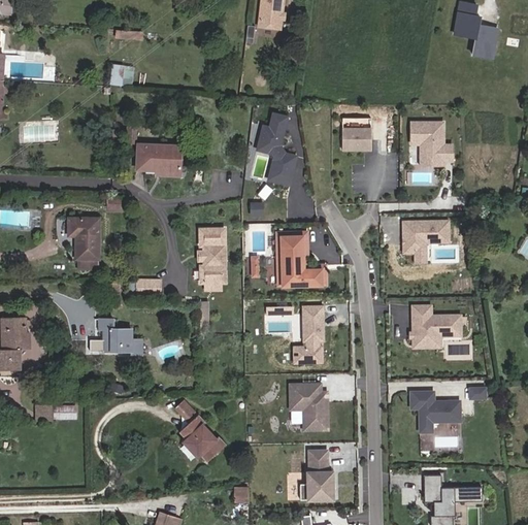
[(0,0),(0,11),(20,13),(21,0),(0,0)]
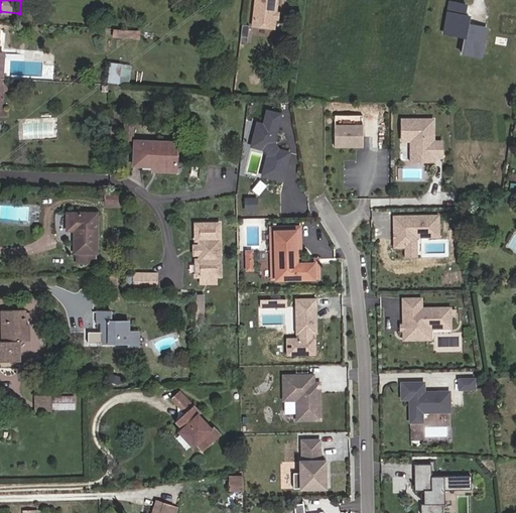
[(20,0),(19,13),(28,14),(29,0),(20,0)]
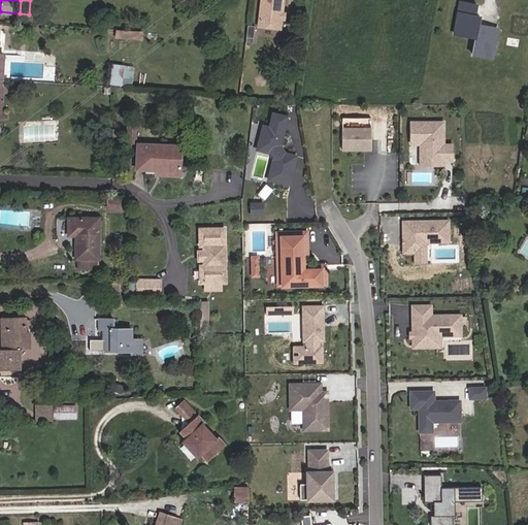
[(261,0),(259,20),(281,23),(284,0),(261,0)]
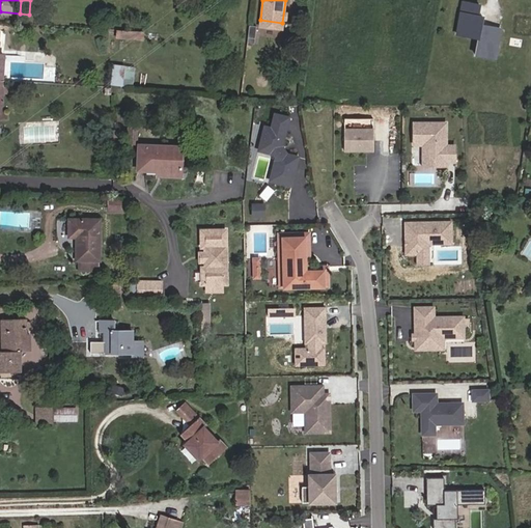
[(475,34),(472,52),(497,56),(503,22),(478,19),(481,0),(460,0),(455,31),(475,34)]
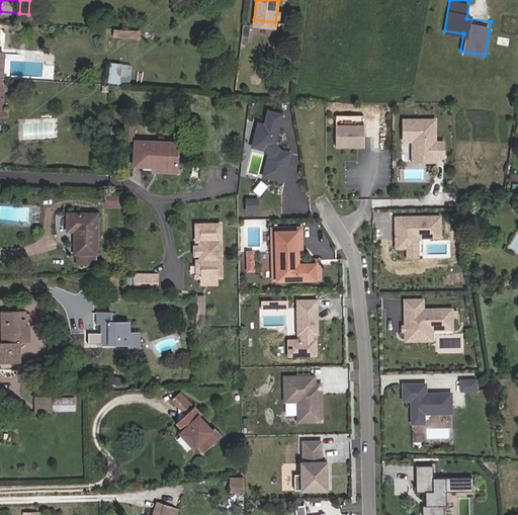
[(121,63),(111,62),(109,80),(119,81),(121,63)]
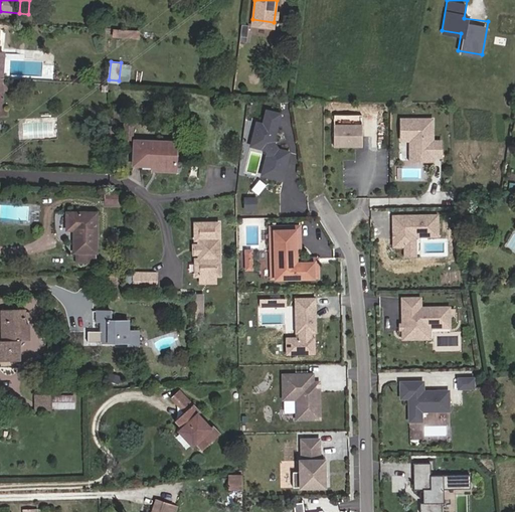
[(276,126),(279,112),(266,109),(263,123),(276,126)]
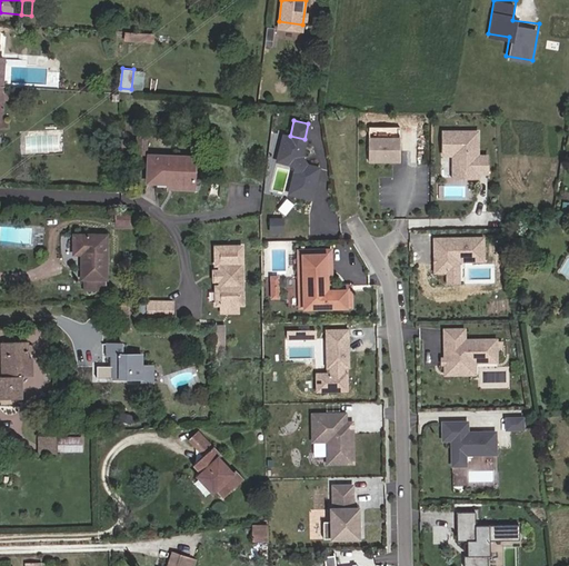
[(476,155),(476,130),(441,130),(441,154),(451,154),(451,176),(476,176),(476,171),(485,171),(485,155),(476,155)]
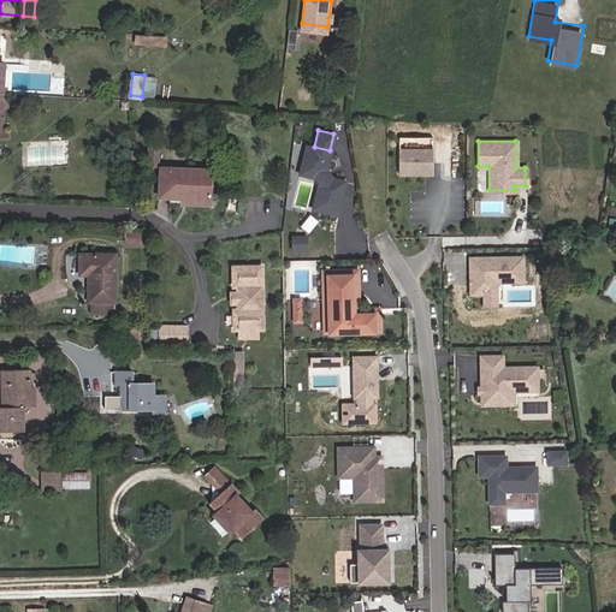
[(164,144),(154,144),(154,162),(164,162),(164,144)]
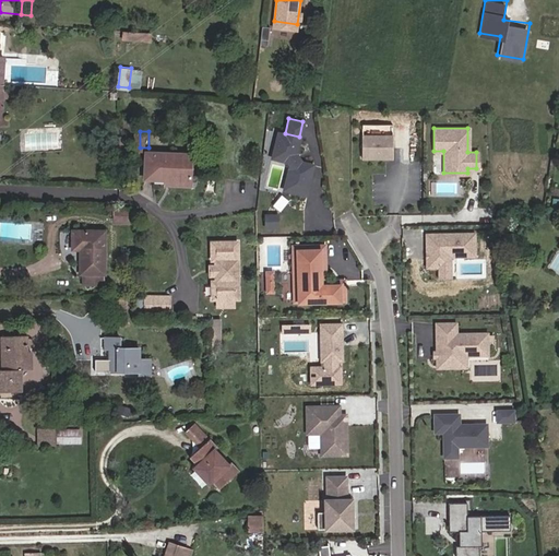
[(307,193),(313,163),(297,160),(295,155),(299,137),(285,133),(277,131),(274,150),(284,152),(282,158),(288,161),(290,163),(285,188),(307,193)]
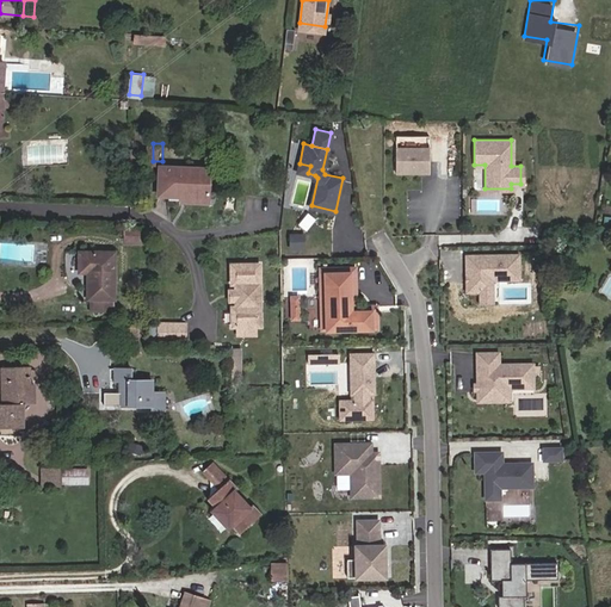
[(426,147),(393,147),(393,173),(426,173),(426,147)]
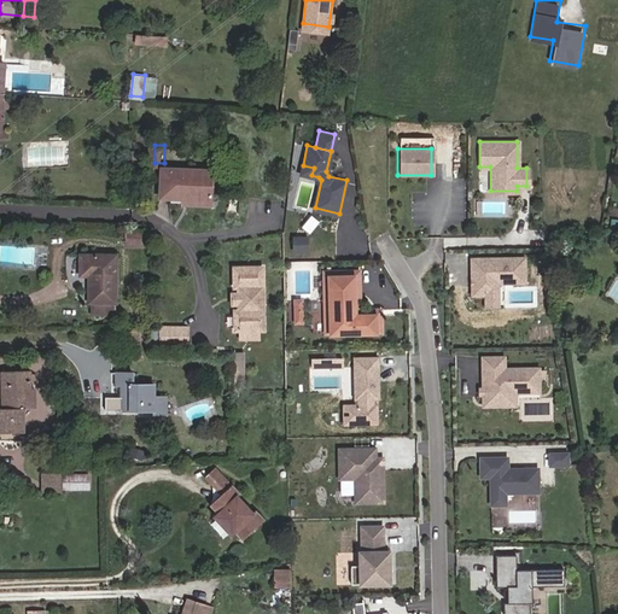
[(312,175),(314,168),(303,165),(301,173),(312,175)]
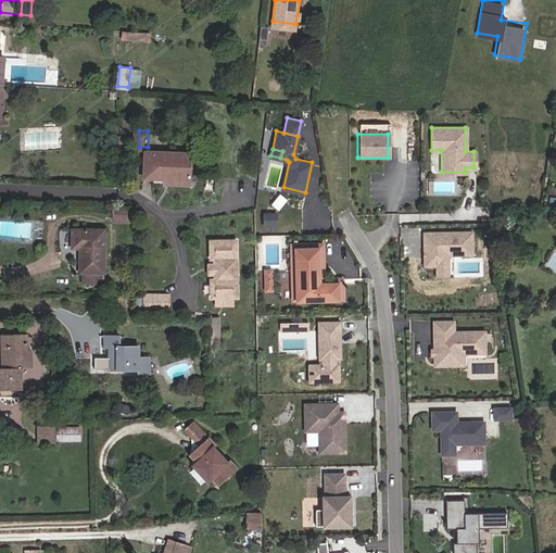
[(180,181),(184,152),(152,150),(150,175),(169,176),(169,180),(180,181)]
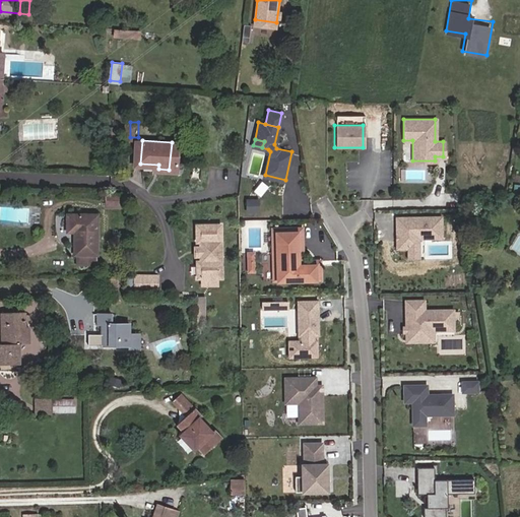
[(182,142),(172,142),(169,170),(179,170),(182,142)]
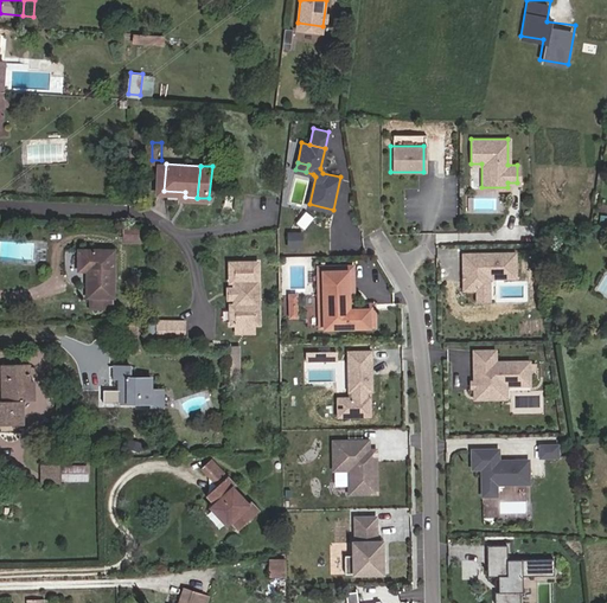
[(138,219),(121,220),(121,236),(138,235),(138,219)]
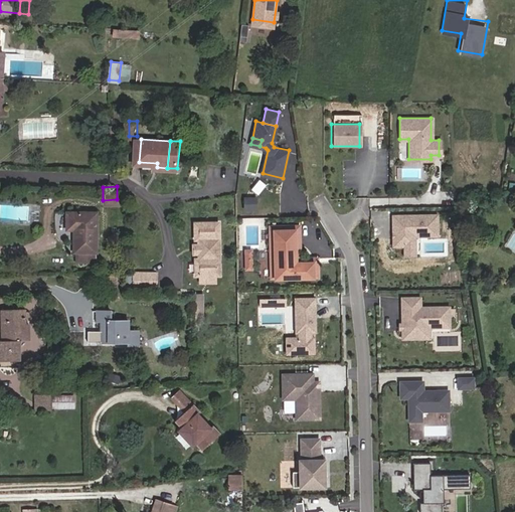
[(259,211),(259,200),(247,200),(247,211),(259,211)]
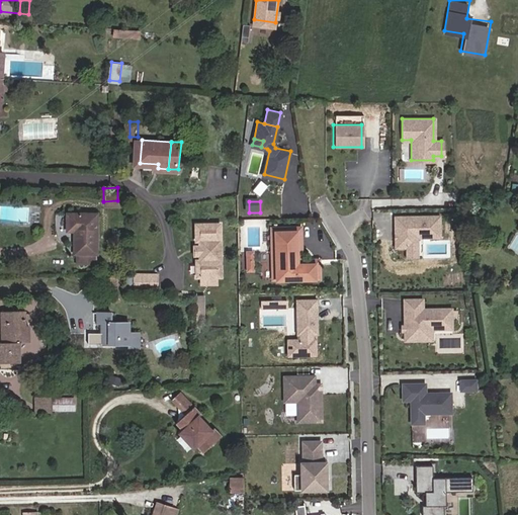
[(94,209),(64,211),(65,227),(71,227),(72,248),(74,248),(93,247),(96,247),(94,209)]
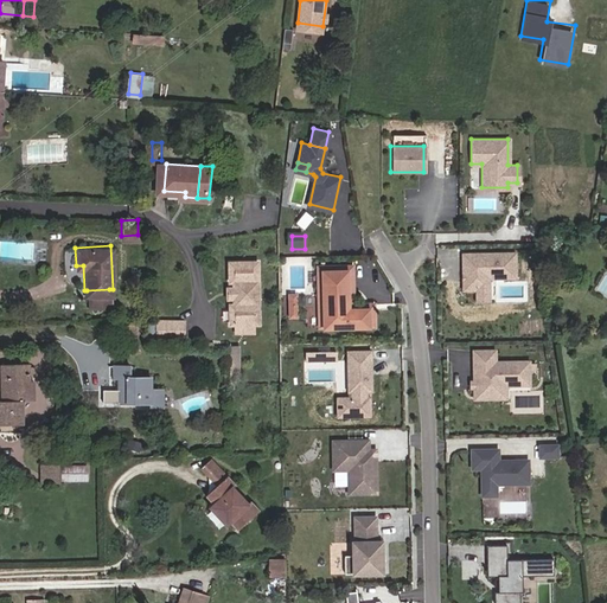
[(512,254),(459,255),(460,276),(462,277),(462,281),(460,282),(460,292),(473,292),(486,290),(486,280),(512,278),(512,254)]
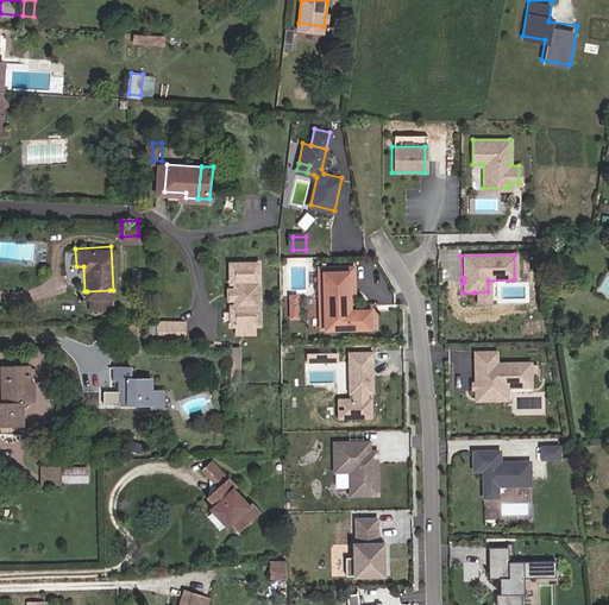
[(262,263),(234,263),(234,283),(238,283),(238,291),(238,302),(238,306),(233,306),(233,325),(238,325),(256,325),(261,325),(262,263)]
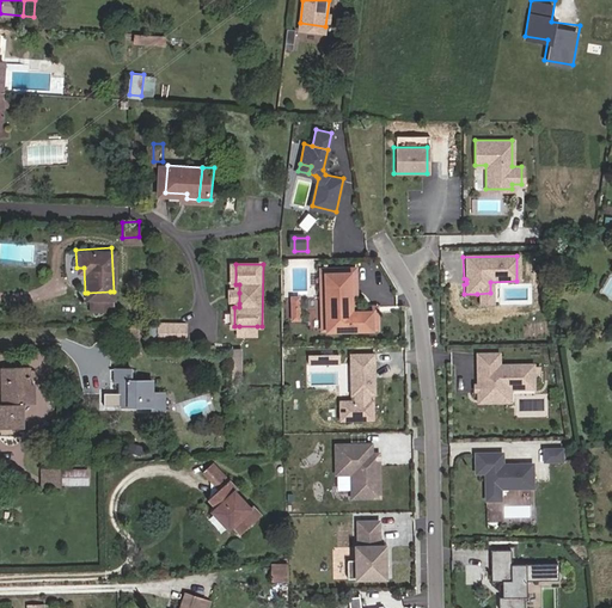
[(377,333),(377,308),(356,309),(355,270),(323,271),(324,276),(350,275),(350,314),(372,314),(372,333),(377,333)]
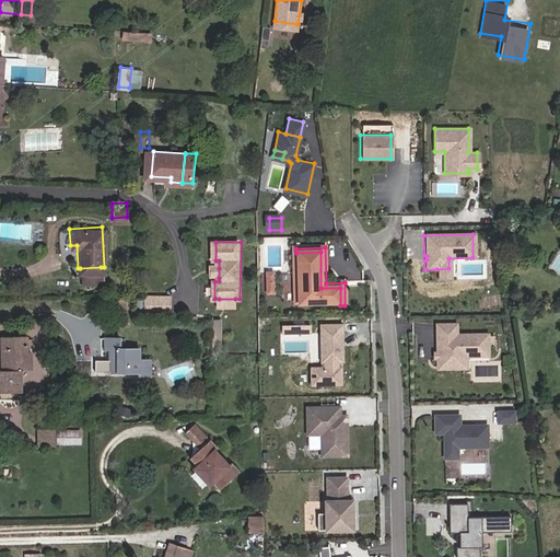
[(340,305),(340,288),(321,288),(321,252),(296,253),(298,306),(340,305)]
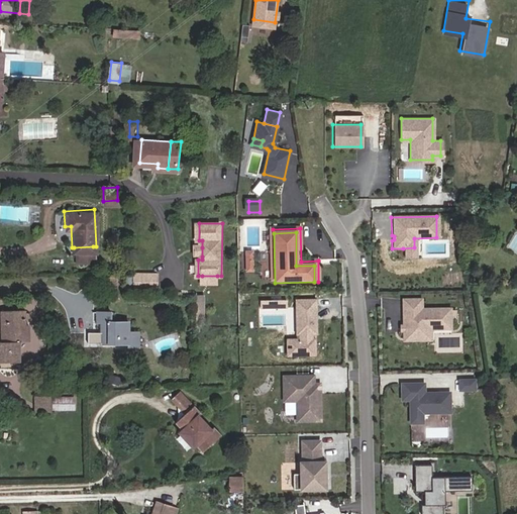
[(93,246),(74,247),(74,259),(93,258),(93,246)]
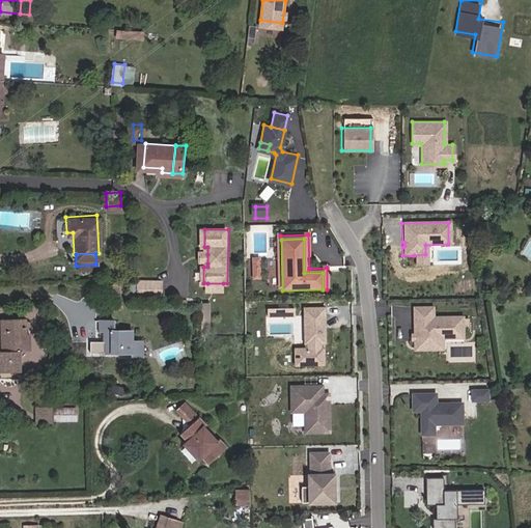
[(425,265),(425,254),(414,255),(414,266),(425,265)]
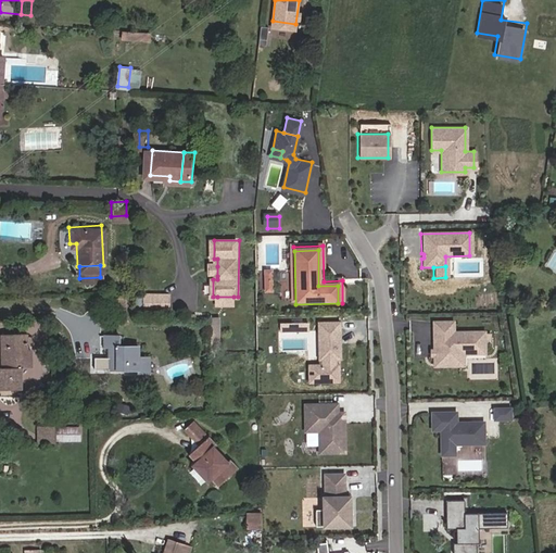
[(172,289),(146,287),(144,300),(171,302),(172,289)]
